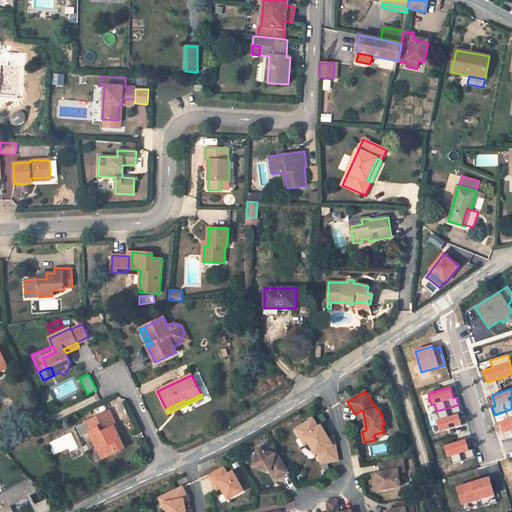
[(458,405),(437,411),(439,419),(436,420),(440,431),(461,425),(458,413),(460,413),(458,405)]
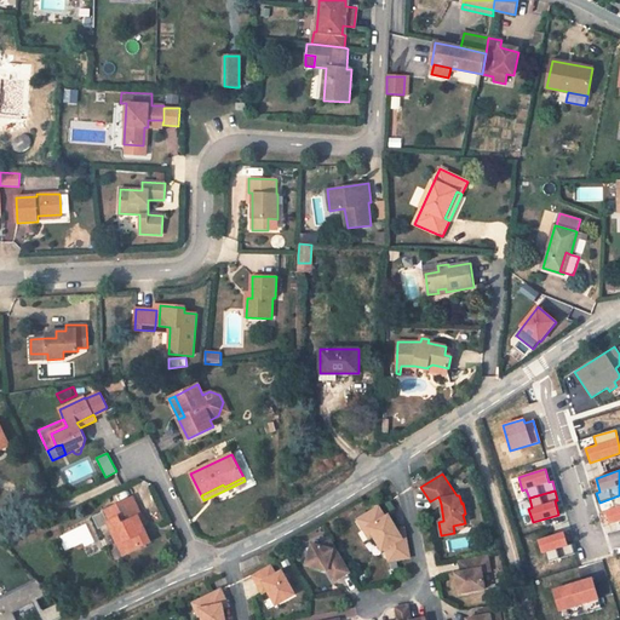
[(619,495),(600,503),(602,514),(609,534),(619,530),(619,524),(619,521),(619,495)]
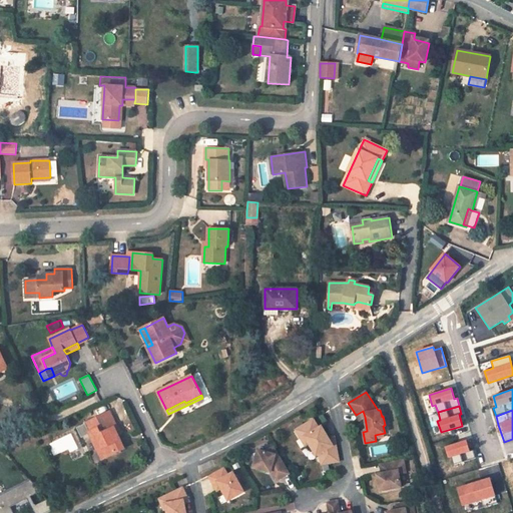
[(365,417),(363,411),(356,415),(360,421),(365,417)]
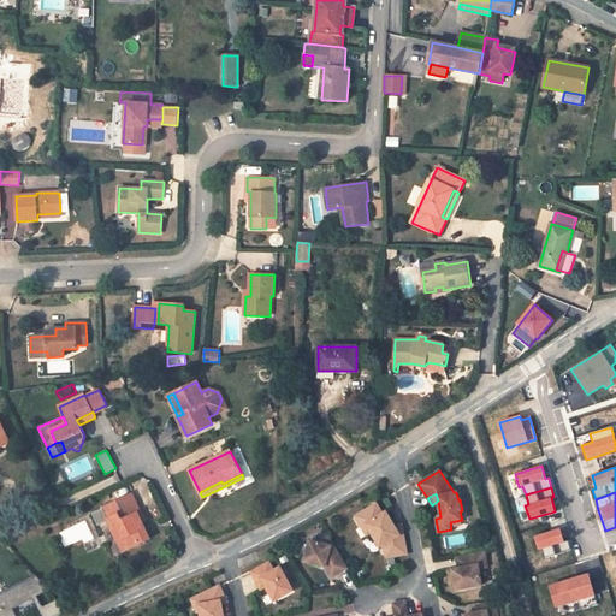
[(141,514),(132,496),(104,508),(106,514),(118,540),(124,538),(129,548),(149,539),(137,515),(141,514)]
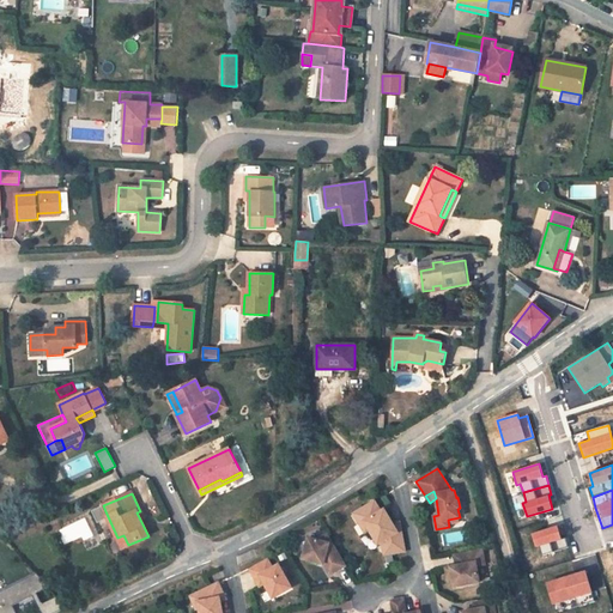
[(393,523),(384,509),(381,511),(375,501),(353,514),(360,525),(365,522),(370,530),(378,545),(382,542),(384,556),(405,552),(401,530),(398,532),(393,523)]
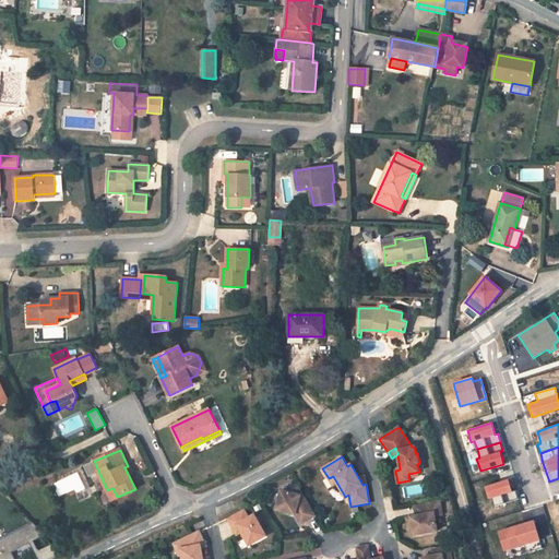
[(96,466),(94,461),(85,465),(87,471),(96,466)]
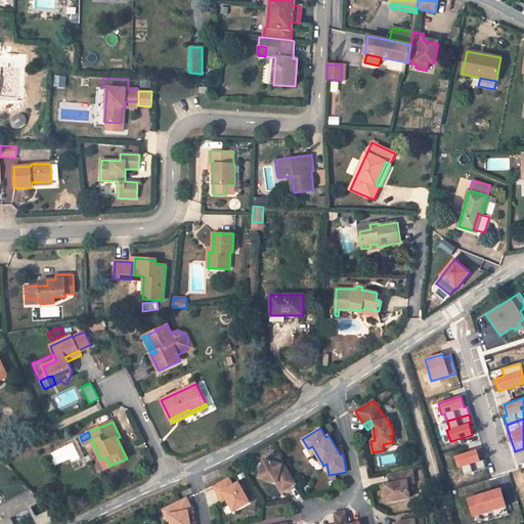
[(316,453),(312,446),(308,448),(312,455),(316,453)]
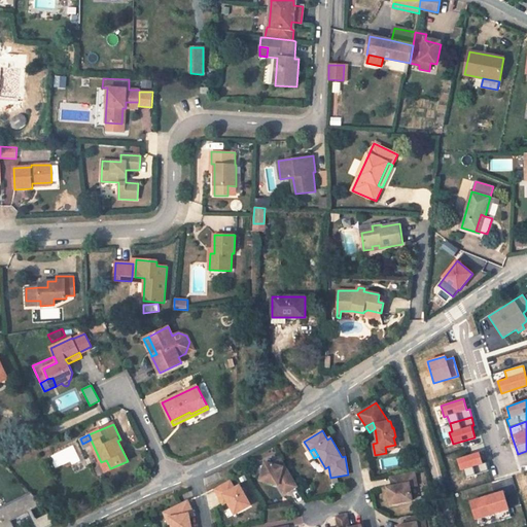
[(486,463),(483,464),(479,452),(456,458),(460,470),(464,469),(466,477),(488,470),(486,463)]
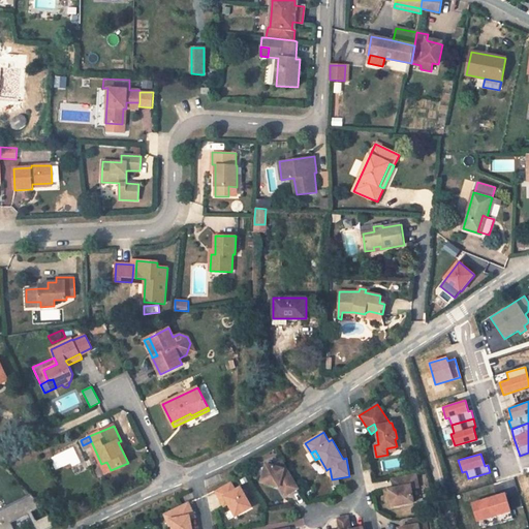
[(282,461),(274,466),(266,465),(261,483),(279,488),(282,485),(287,495),(298,489),(282,461)]
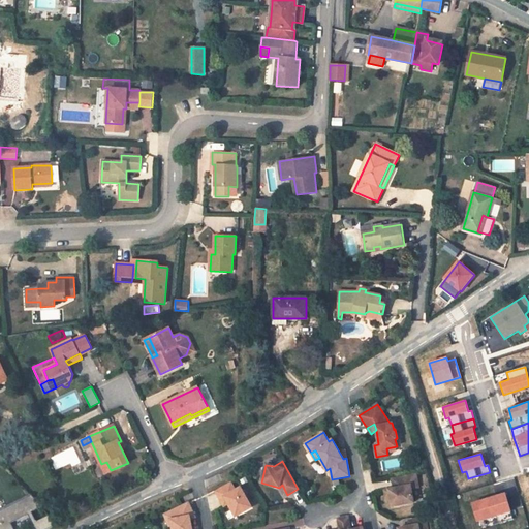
[(111,470),(106,462),(101,464),(105,473),(111,470)]
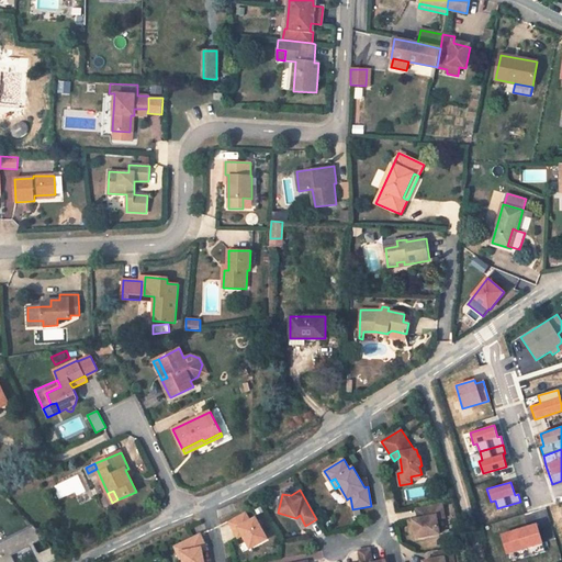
[(445,518),(442,504),(419,508),(422,518),(418,519),(413,519),(415,529),(416,538),(440,534),(437,519),(445,518)]
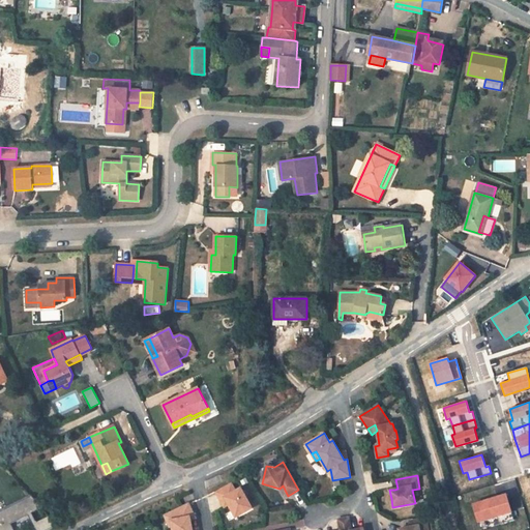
[(253,508),(241,488),(236,491),(232,484),(216,493),(221,500),(225,498),(229,504),(236,518),(253,508)]
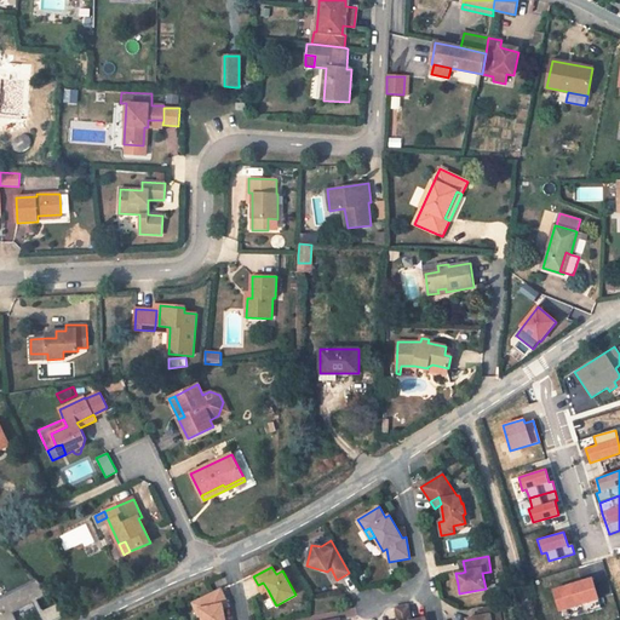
[(337,580),(331,568),(327,572),(333,581),(337,580)]
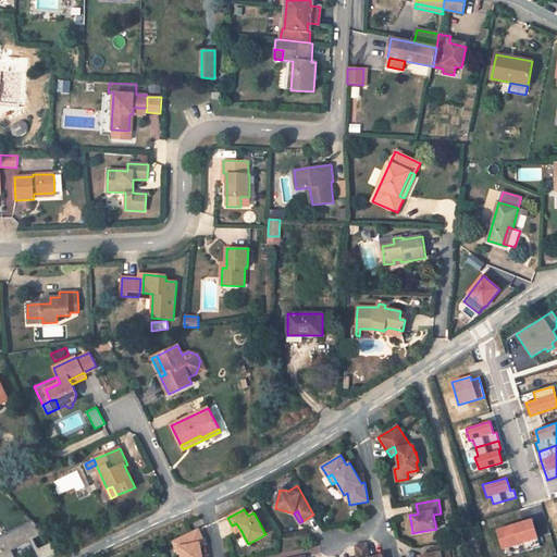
[(531,518),(495,530),(502,551),(537,539),(531,518)]
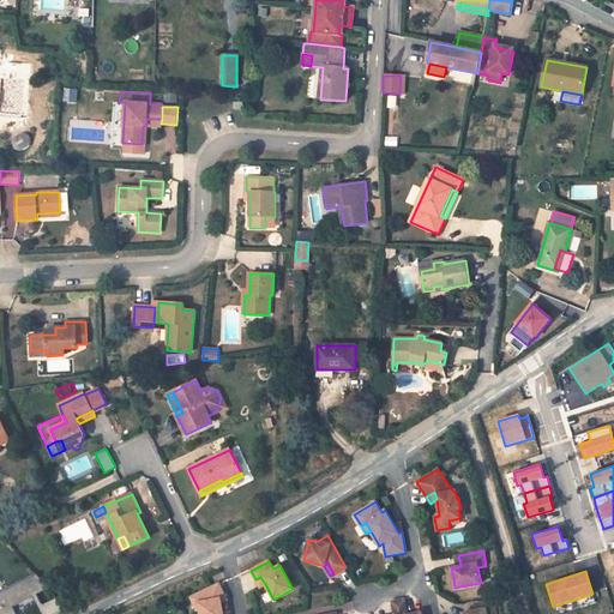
[(38,594),(49,589),(37,575),(0,593),(0,613),(18,613),(14,606),(35,596),(42,613),(55,613),(66,608),(58,599),(43,605),(38,594)]
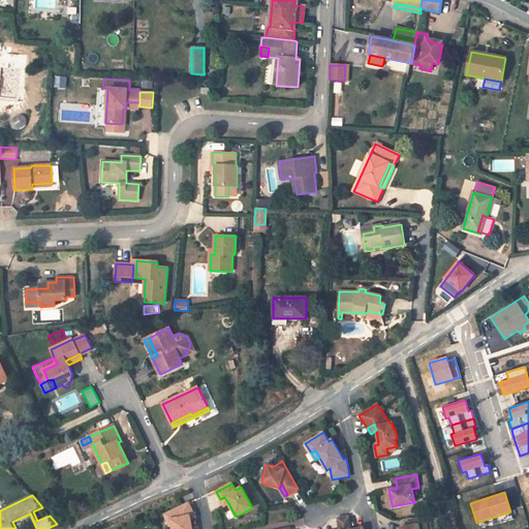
[(193,514),(189,503),(168,512),(170,516),(172,525),(172,528),(192,528),(190,520),(190,516),(193,514)]
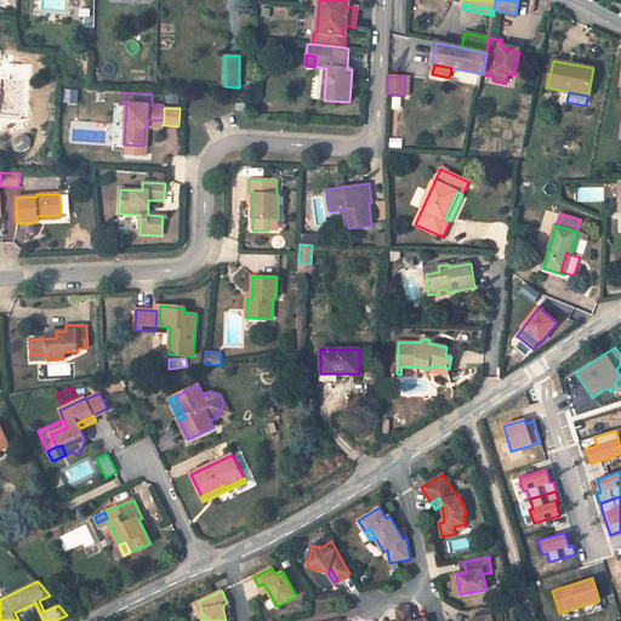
[(426,620),(416,620),(411,620),(409,607),(397,609),(398,620),(426,620)]
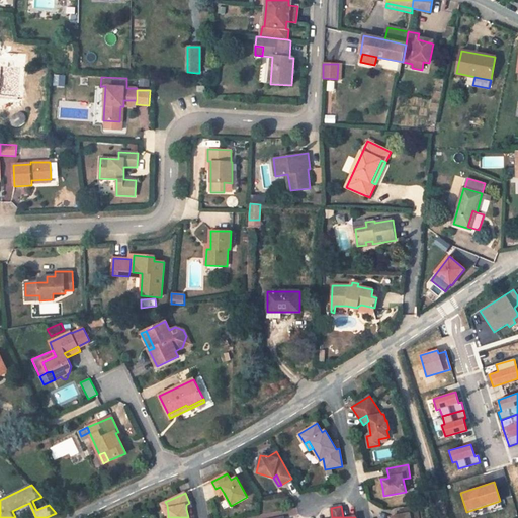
[(419,517),(417,506),(405,509),(406,514),(402,515),(391,517),(390,517),(419,517)]
